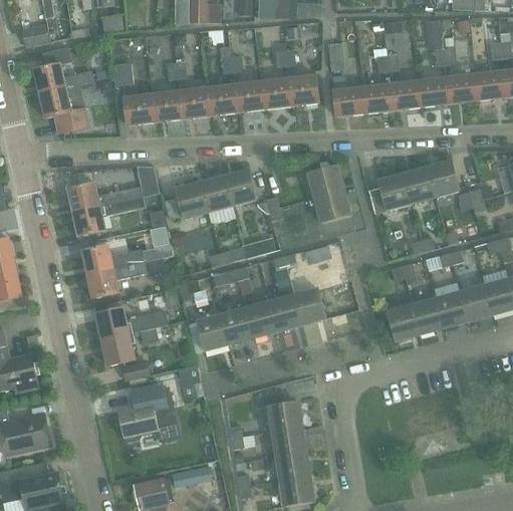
[(89,0),(90,8),(101,6),(100,0),(89,0)]
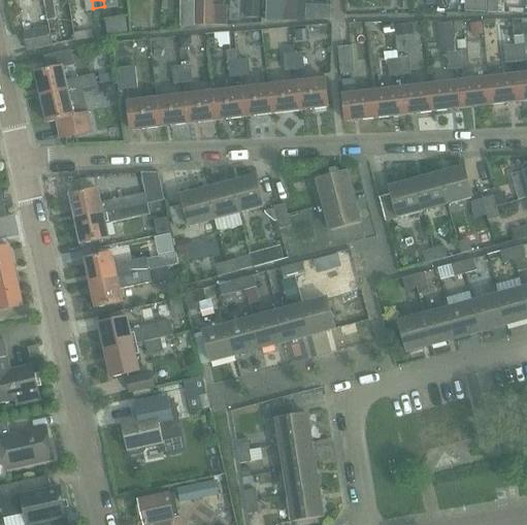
[(194,24),(194,0),(179,0),(179,24),(194,24)]
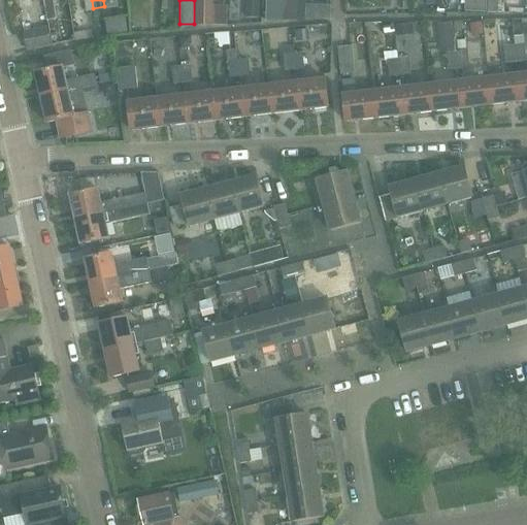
[(213,24),(212,0),(195,0),(196,24),(213,24)]
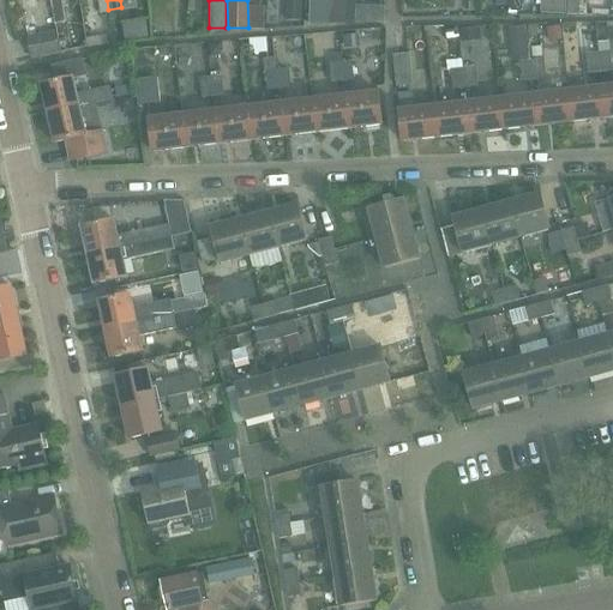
[(329,22),(330,0),(311,0),(310,20),(329,22)]
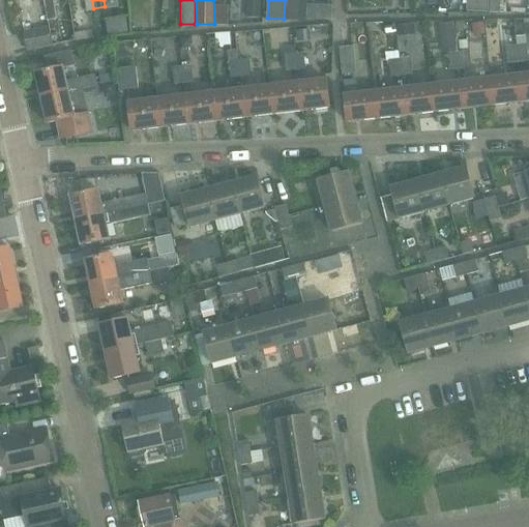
[(297,0),(297,10),(306,10),(306,0),(297,0)]
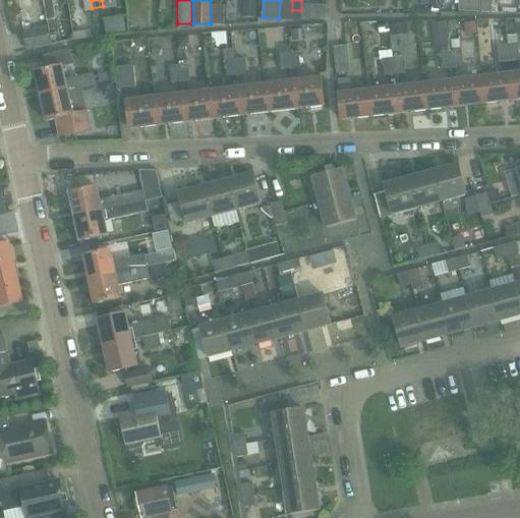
[(480,10),(479,0),(457,0),(458,9),(480,10)]
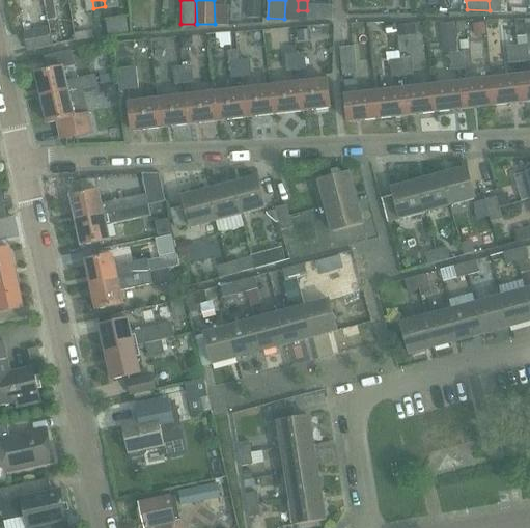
[(491,0),(492,10),(507,10),(507,1),(502,1),(502,0),(491,0)]
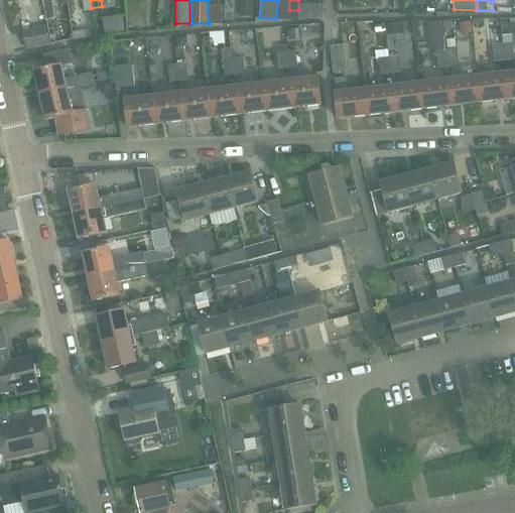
[(240,3),(240,15),(252,16),(253,3),(240,3)]
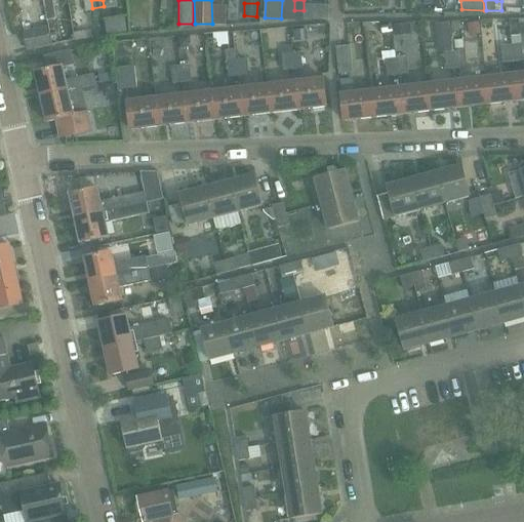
[(408,22),(390,24),(391,35),(409,34),(408,22)]
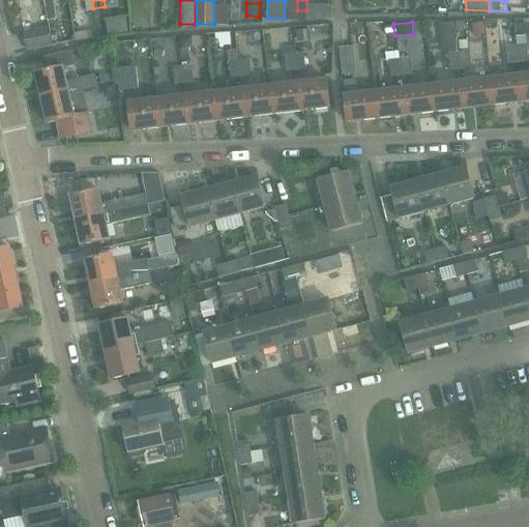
[(480,22),(470,23),(471,35),(481,34),(480,22)]
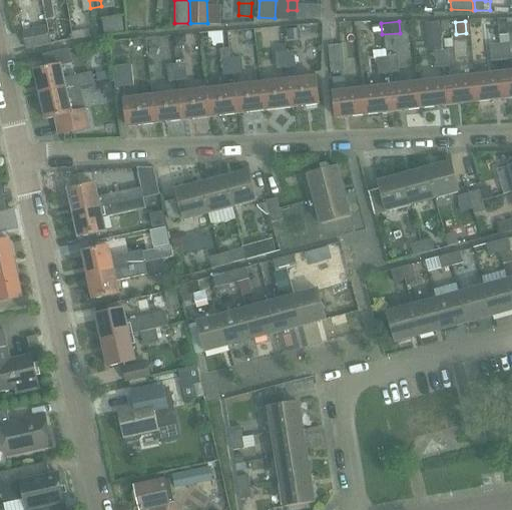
[(26,47),(50,43),(46,23),(23,28),(26,47)]
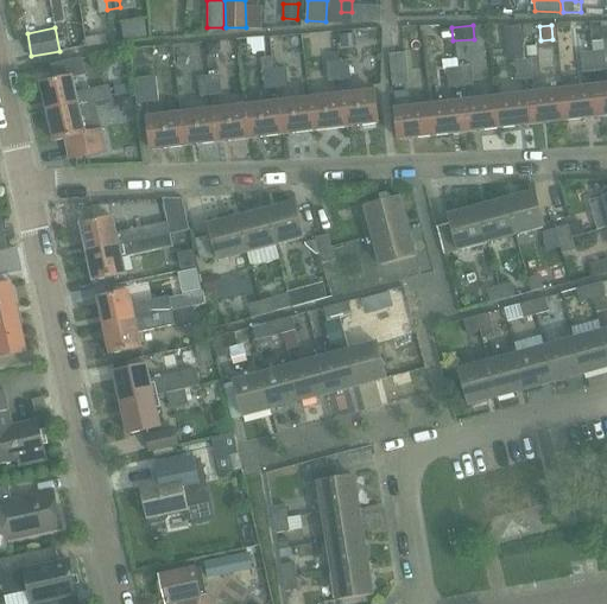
[(353,31),(337,32),(339,44),(354,42),(353,31)]
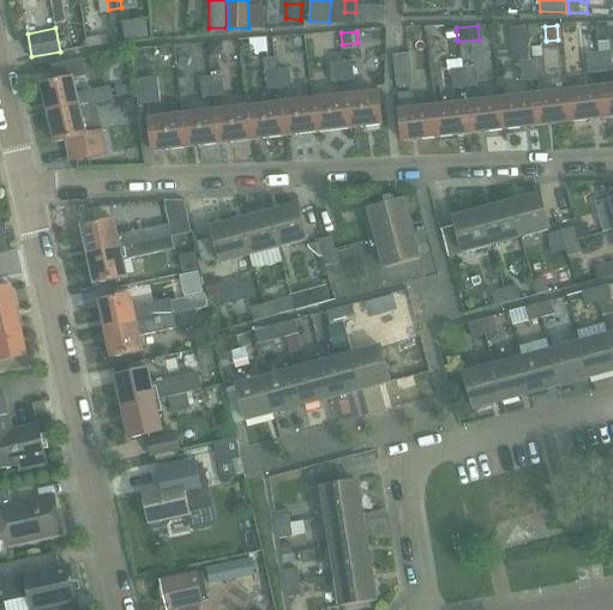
[(102,34),(82,37),(83,47),(104,43),(102,34)]
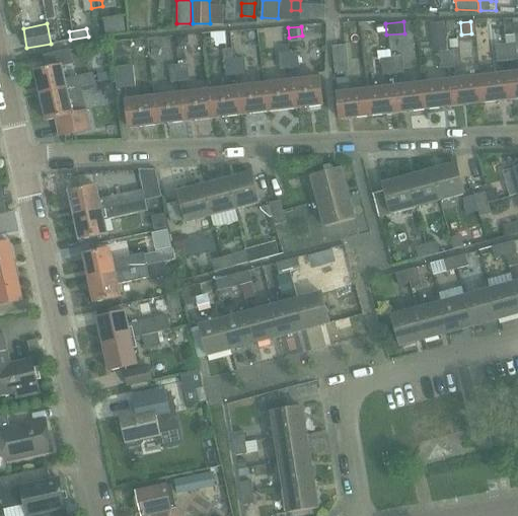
[(239,40),(255,38),(254,28),(238,30),(239,40)]
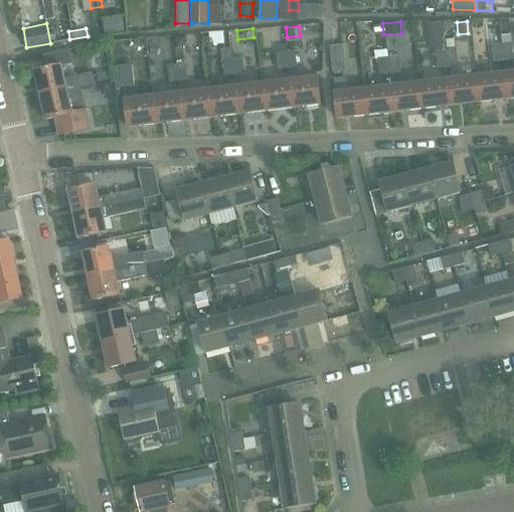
[(184,32),(172,33),(173,45),(181,45),(185,40),(184,32)]
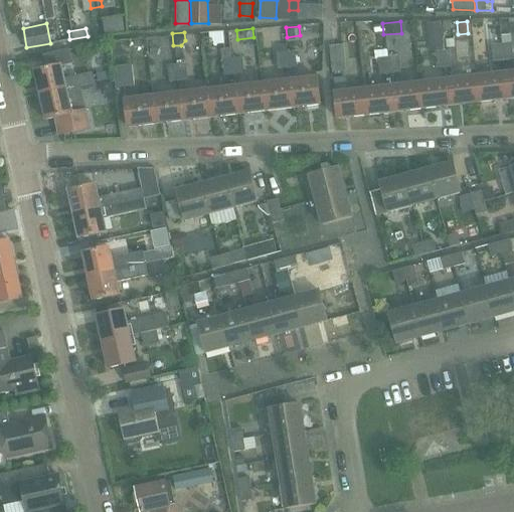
[(453,36),(443,38),(444,46),(454,45),(453,36)]
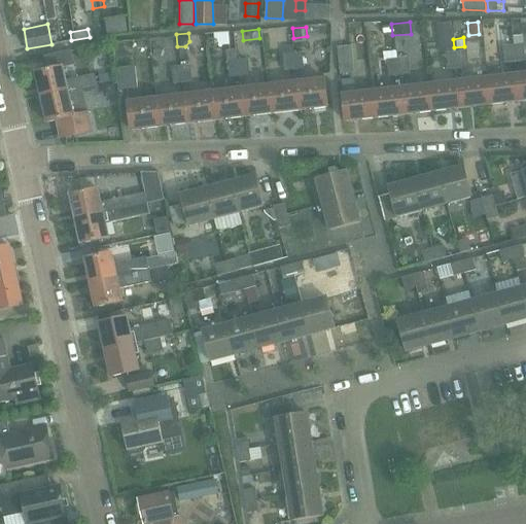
[(511,42),(513,61),(525,59),(523,40),(511,42)]
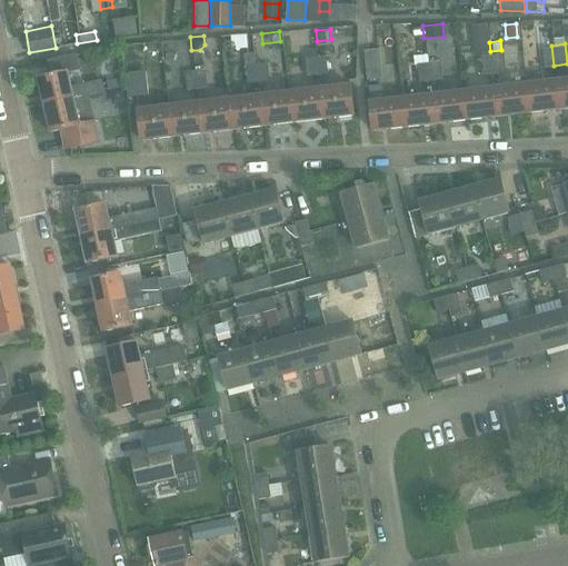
[(544,67),(554,66),(551,46),(541,47),(544,67)]
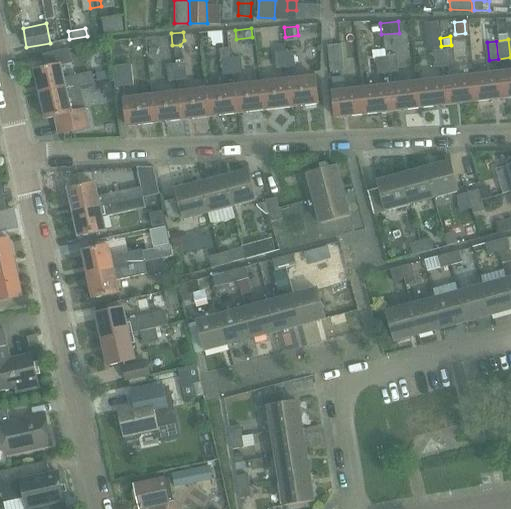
[(280,43),(283,66),(295,64),(293,47),(284,48),(283,42),(280,43)]
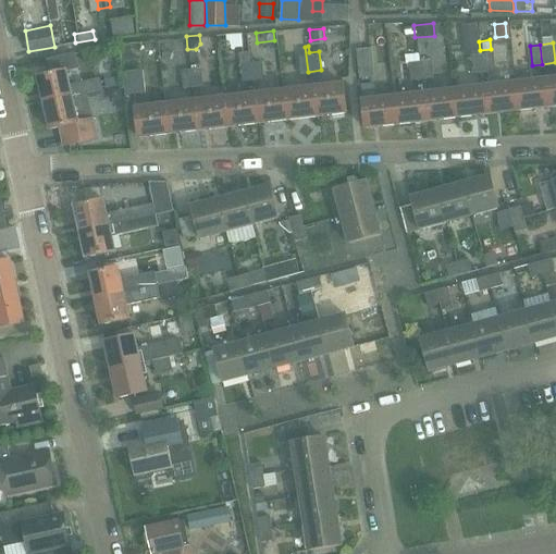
[(300,73),(308,72),(305,47),(298,47),(299,56),(298,56),(300,73)]
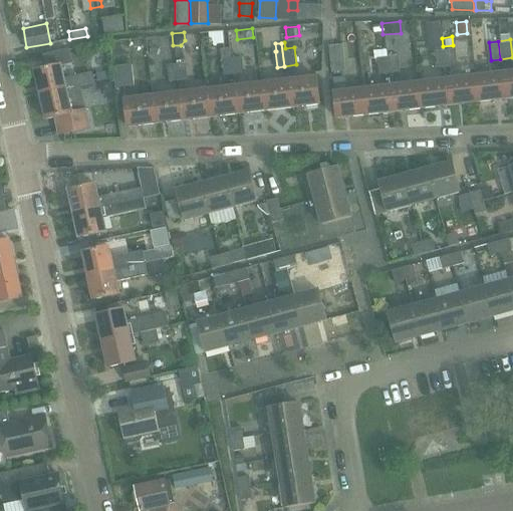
[(344,68),(341,43),(328,44),(331,69),(344,68)]
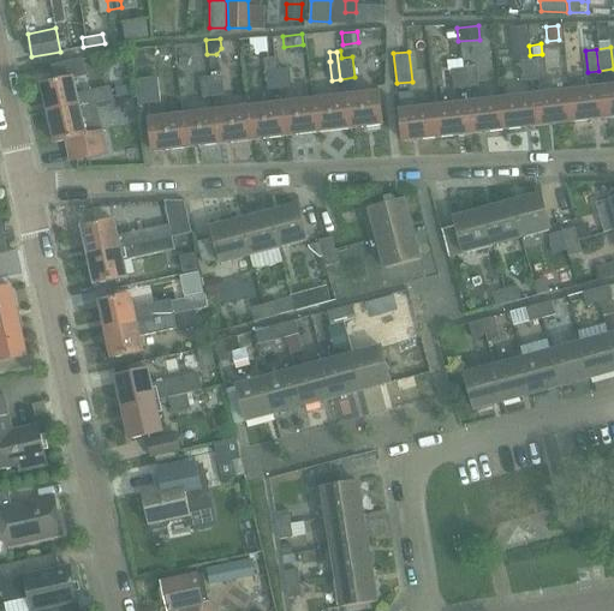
[(272,57),(275,87),(290,85),(286,59),(276,60),(278,66),(275,66),(274,55),(272,57)]
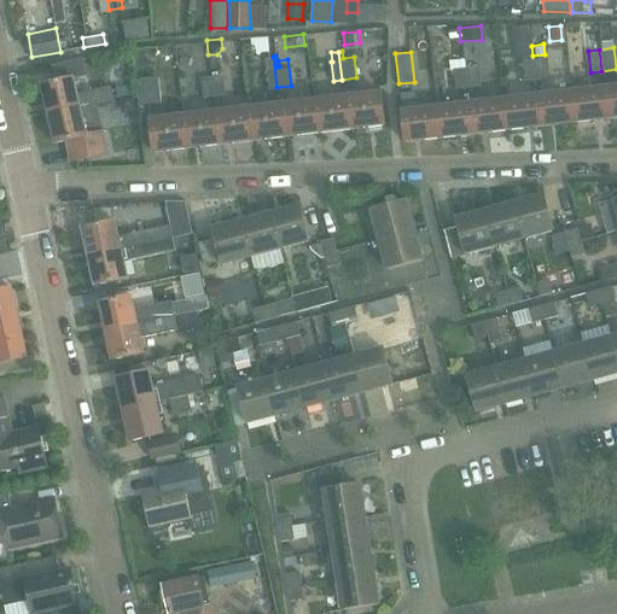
[(531,58),(534,80),(548,77),(546,56),(531,58)]
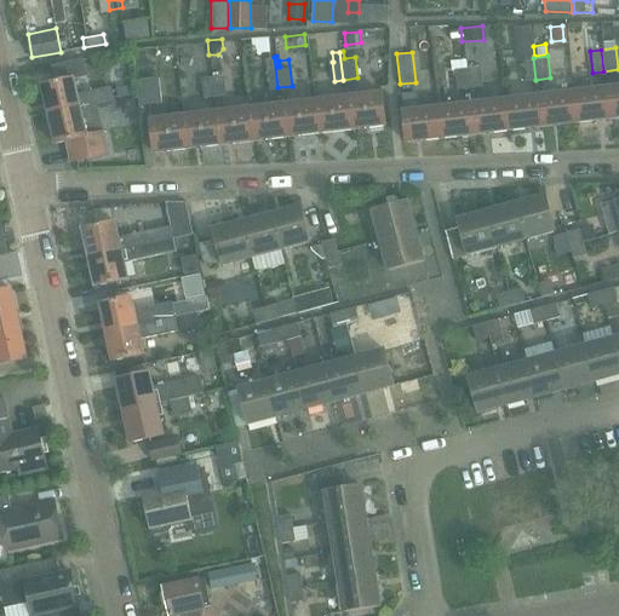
[(269,88),(278,87),(274,57),(265,57),(269,88)]
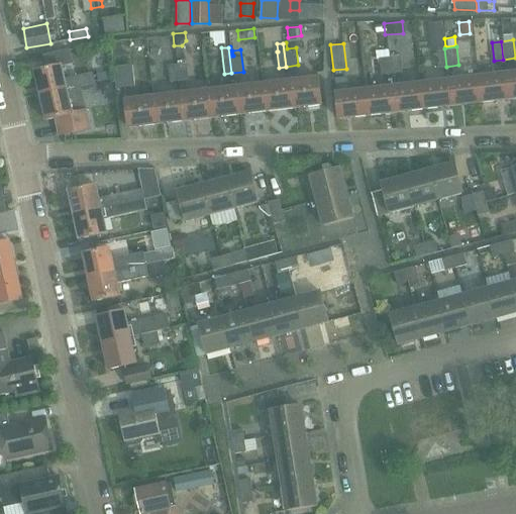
[(33,70),(38,94),(78,85),(92,82),(90,72),(63,78),(60,65),(71,62),(68,48),(42,54),(45,67),(33,70)]
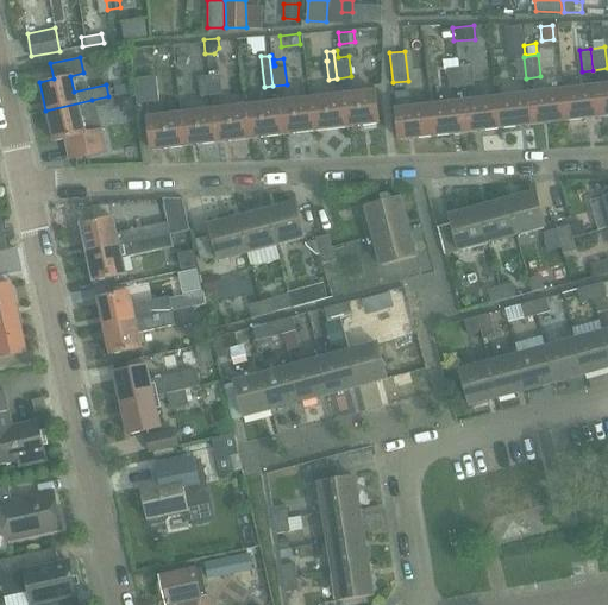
[(515,80),(526,79),(524,57),(513,58),(515,80)]
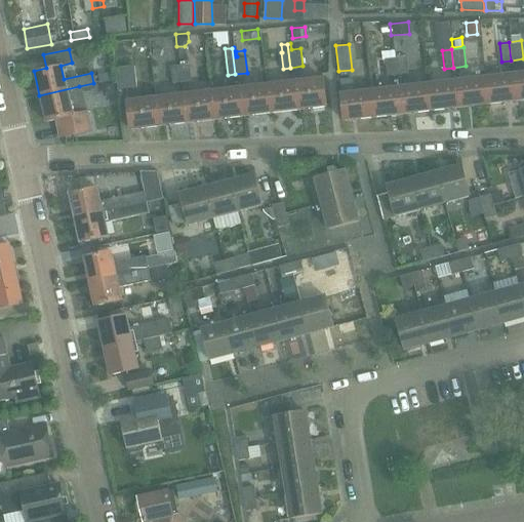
[(394,55),(396,74),(409,72),(406,53),(394,55)]
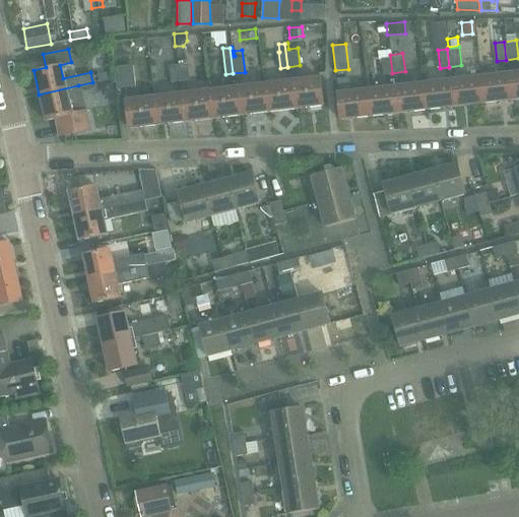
[(383,74),(392,73),(390,55),(380,56),(383,74)]
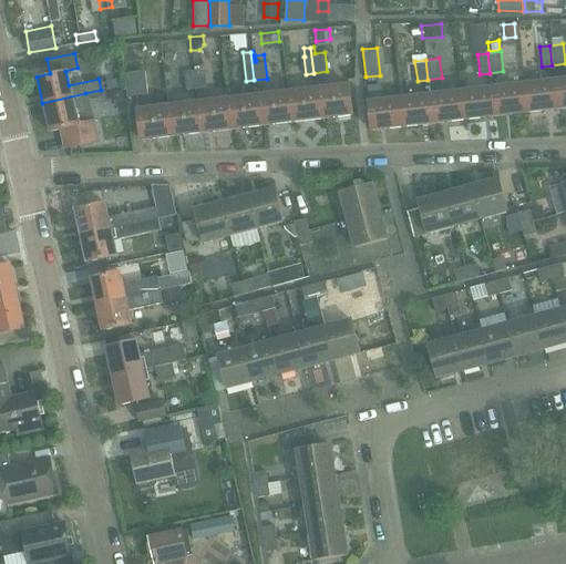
[(192,68),(194,86),(206,85),(204,67),(192,68)]
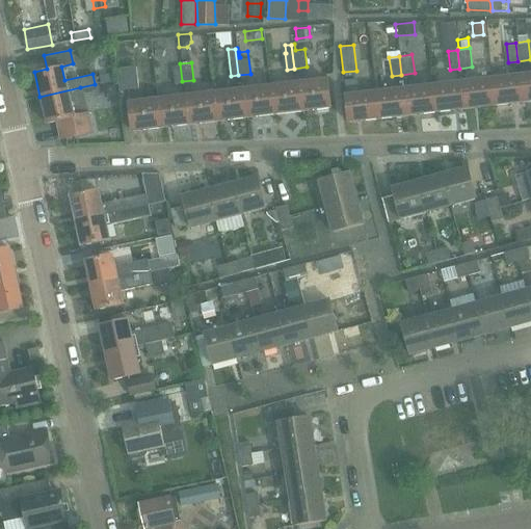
[(175,82),(182,81),(180,63),(173,64),(175,82)]
